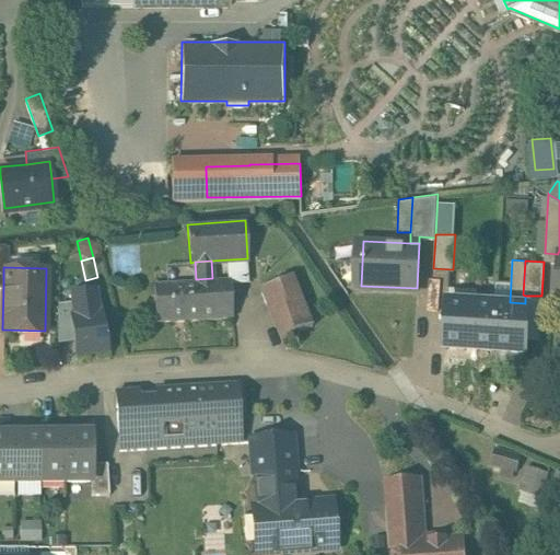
[(293,273),(260,286),(280,336),(313,323),(293,273)]
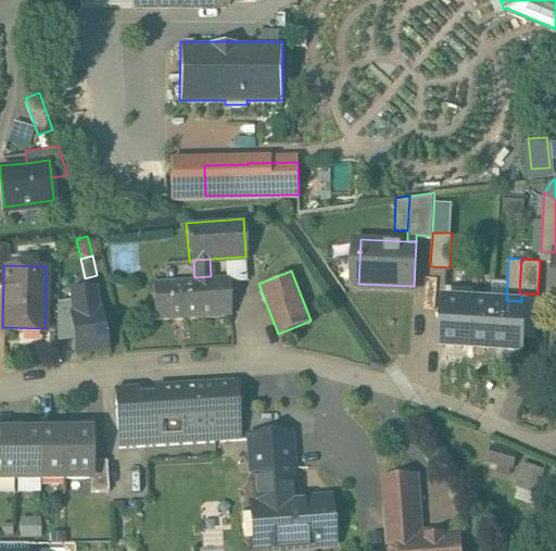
[(194,277),(152,280),(154,317),(230,312),(228,275),(194,277)]
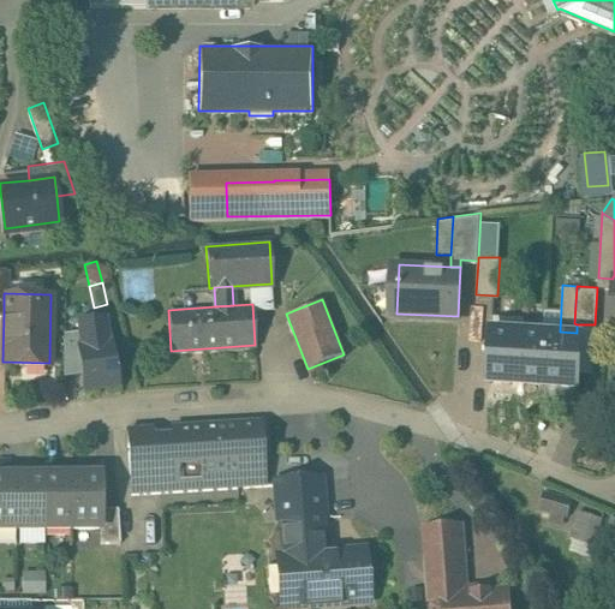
[(113,317),(78,327),(88,363),(84,363),(85,370),(76,372),(82,396),(130,384),(113,317)]
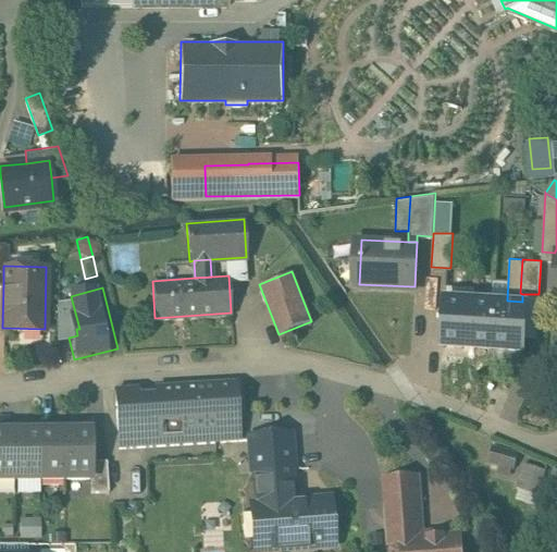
[(493,301),(444,297),(442,344),(489,346),(490,342),(493,301)]
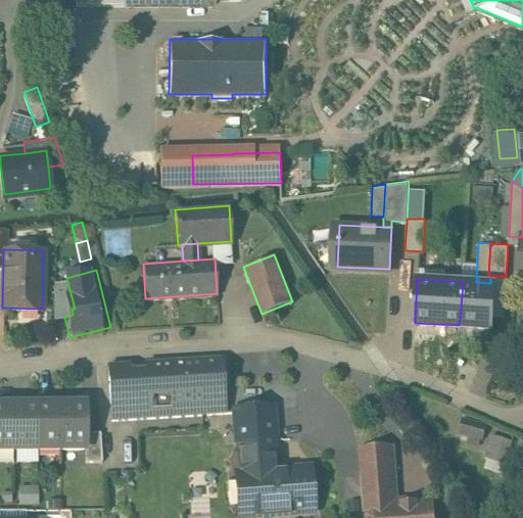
[(476,282),(463,282),(460,321),(459,325),(491,327),(493,284),(490,283),(476,282)]
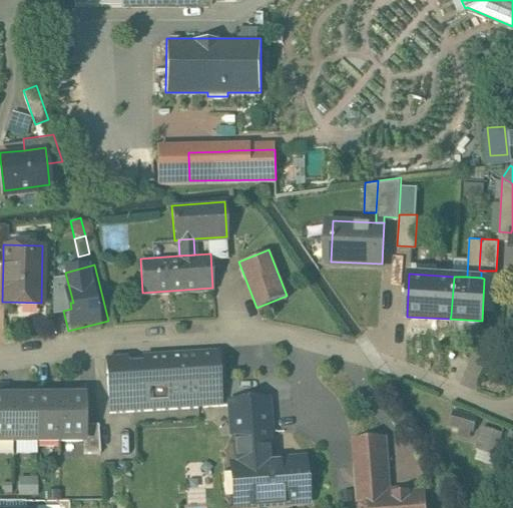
[(215,349),(106,356),(109,409),(220,402),(217,349),(215,349)]
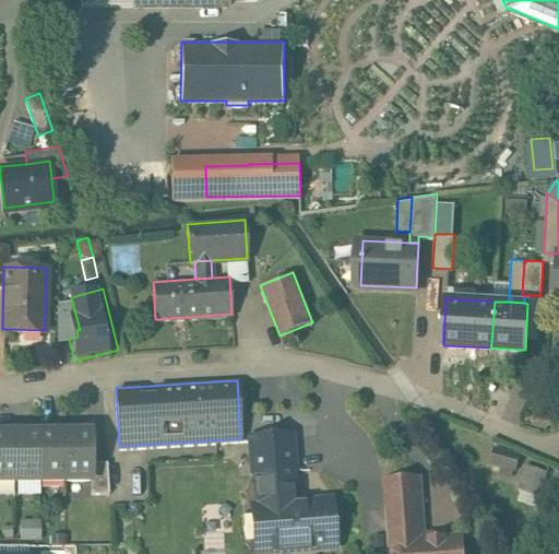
[(57,429),(39,429),(39,478),(64,478),(64,424),(57,424),(57,429)]
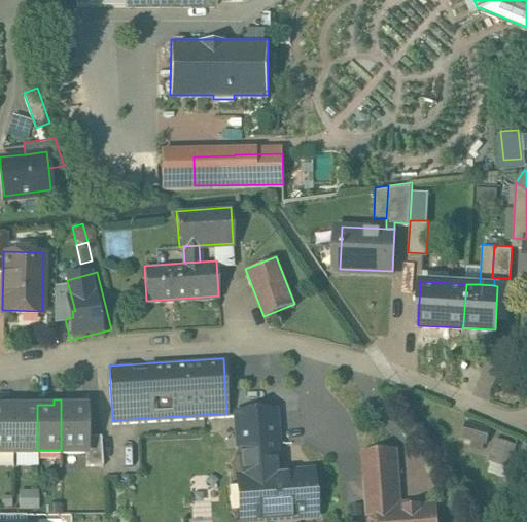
[(85,405),(67,405),(67,399),(61,399),(61,450),(85,450),(85,433),(85,405)]
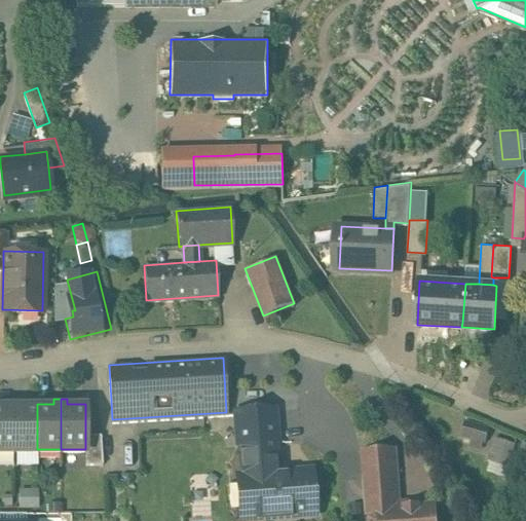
[(0,400),(0,404),(0,449),(13,449),(13,400),(0,400)]
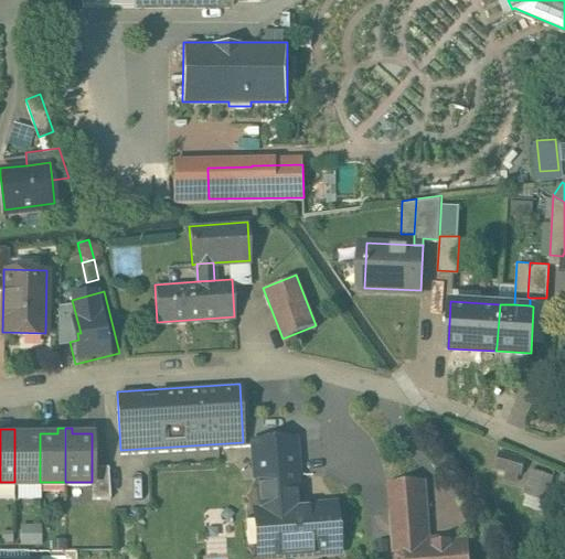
[(40,433),(21,433),(21,429),(14,429),(14,482),(40,482),(40,433)]
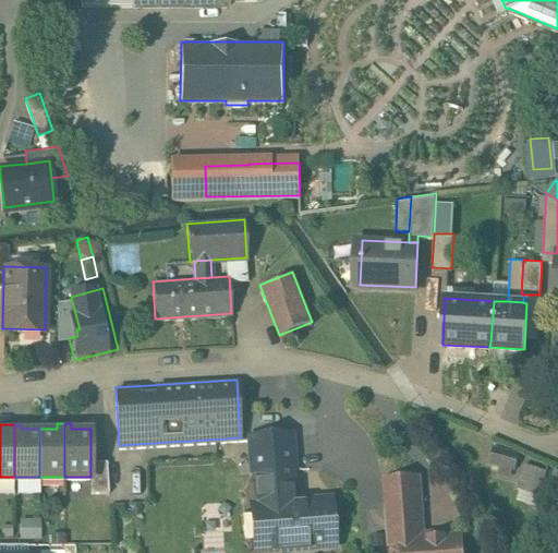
[(290,432),(250,435),(252,470),(254,470),(291,467),(293,467),(290,432)]
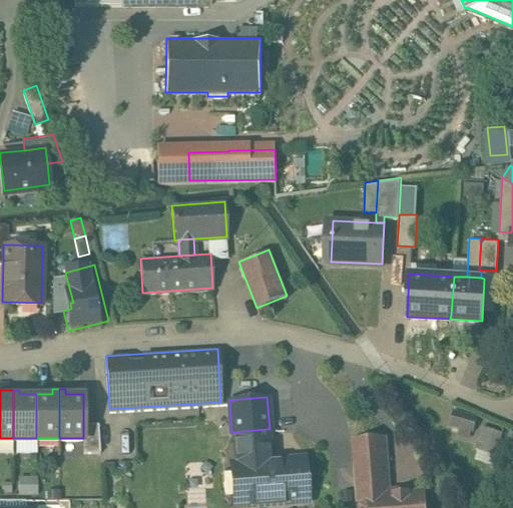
[(476,415),(454,409),(451,422),(472,428),(476,415)]
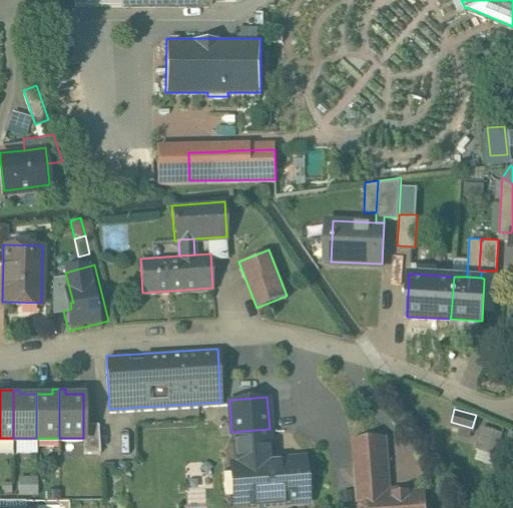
[(98,422),(83,422),(83,438),(83,450),(100,450),(98,422)]
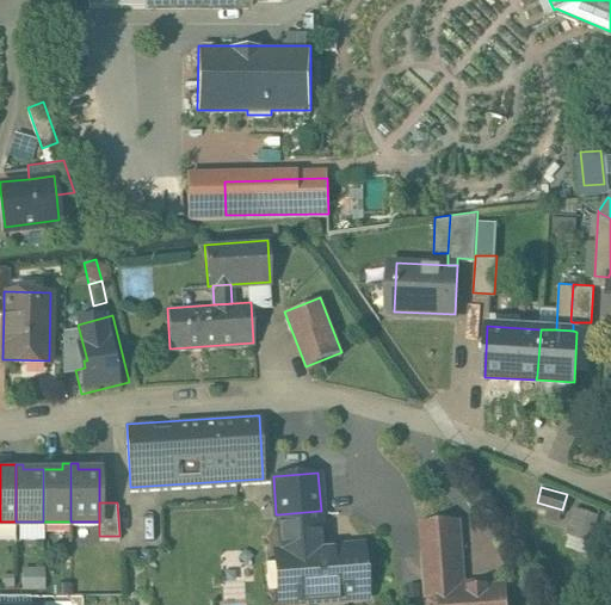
[(319,511),(278,514),(281,549),(321,547),(319,511)]
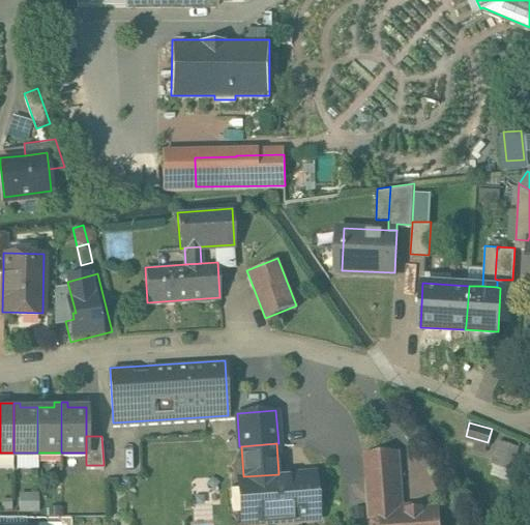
[(396,450),(365,454),(366,456),(369,455),(370,478),(370,479),(399,477),(396,450)]
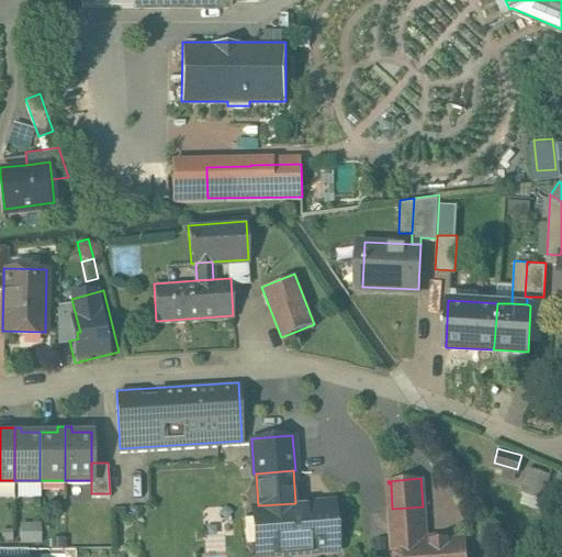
[(258,505),(255,507),(258,554),(334,548),(329,500),(258,505)]
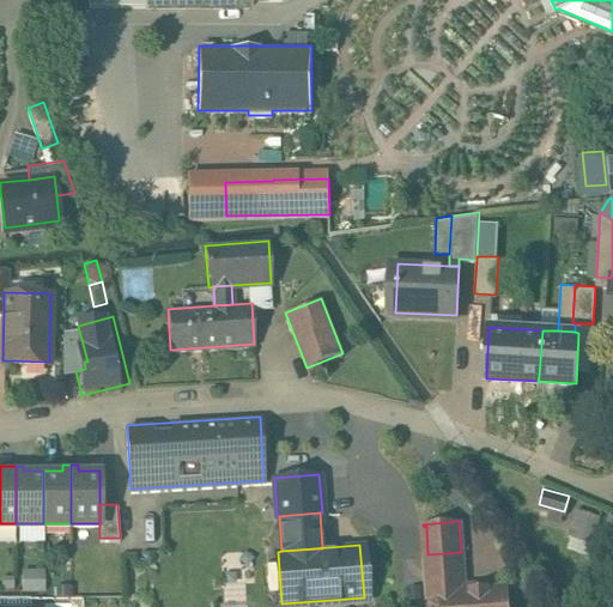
[(461,552),(428,554),(428,553),(425,553),(428,582),(443,581),(443,584),(454,583),(453,574),(461,574),(459,553),(462,553),(461,552)]
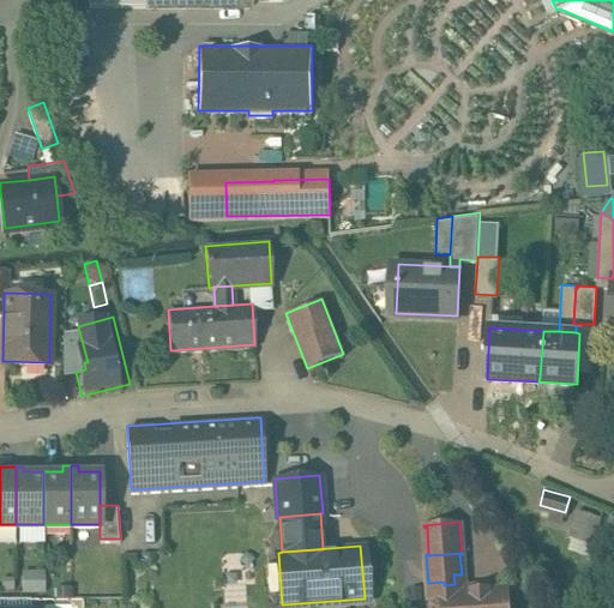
[(22,585),(43,585),(43,566),(22,565),(22,585)]
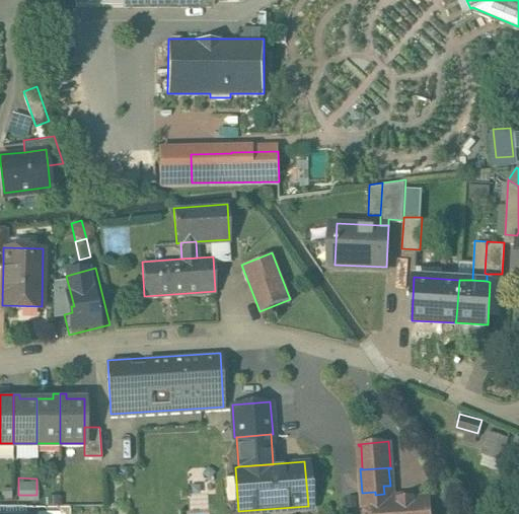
[(429,513),(428,496),(391,499),(390,486),(383,486),(384,494),(375,495),(375,492),(362,493),(363,504),(374,503),(375,513),(429,513)]
